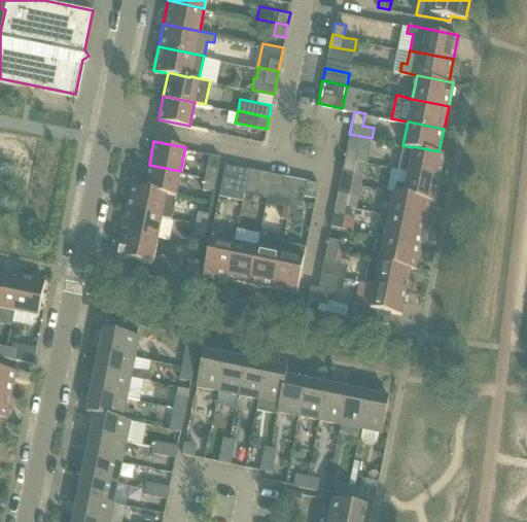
[(347,144),(345,157),(355,159),(358,146),(347,144)]
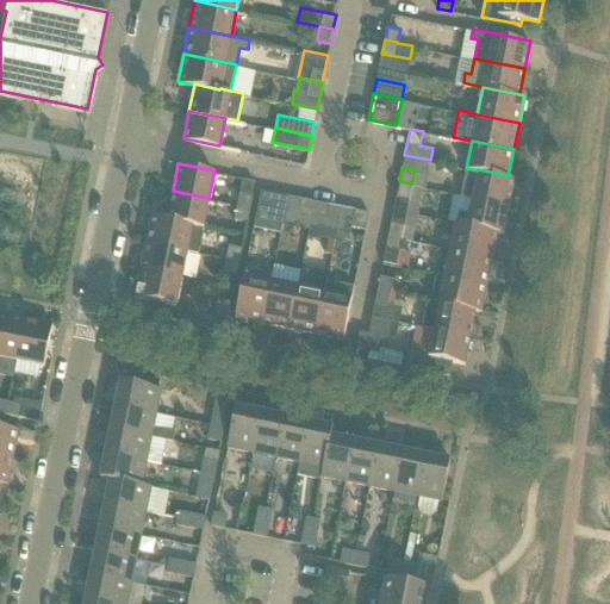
[(514,176),(508,175),(478,169),(477,170),(466,168),(461,193),(472,195),(509,204),(514,176)]
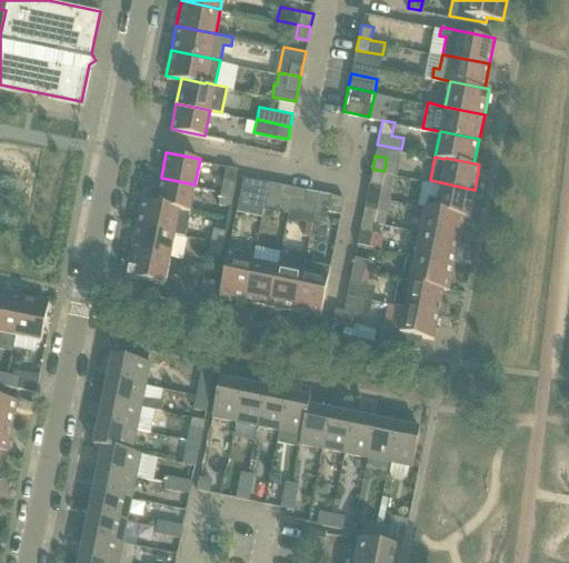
[(232,192),(237,173),(238,167),(226,164),(221,190),(232,192)]
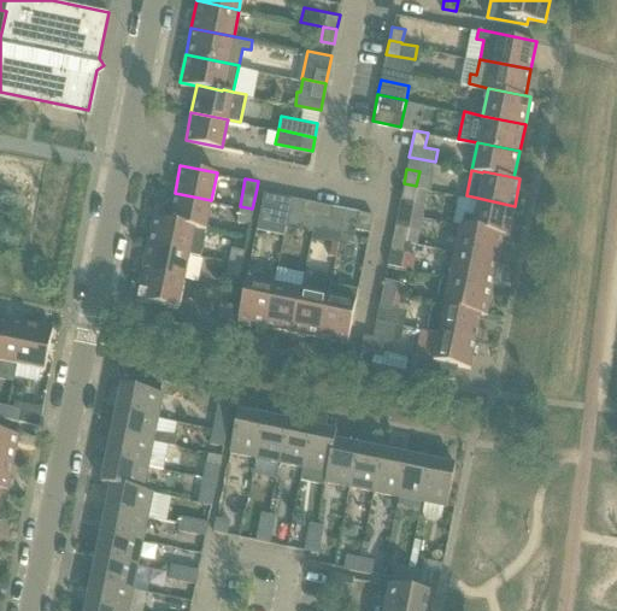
[(423,216),(429,188),(404,183),(398,210),(411,213),(423,216)]
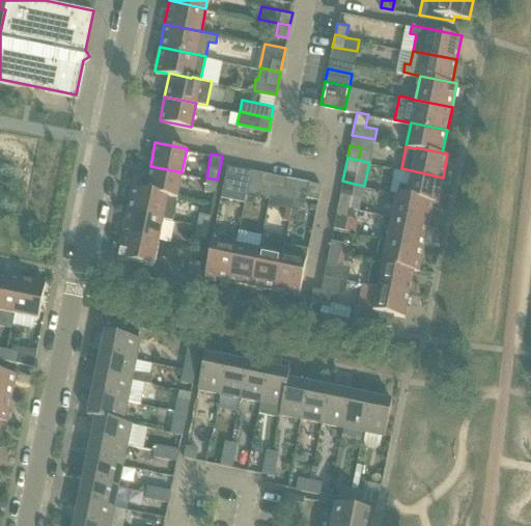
[(247,189),(251,168),(227,164),(224,174),(225,174),(223,184),(221,195),(245,200),(246,194),(247,189)]
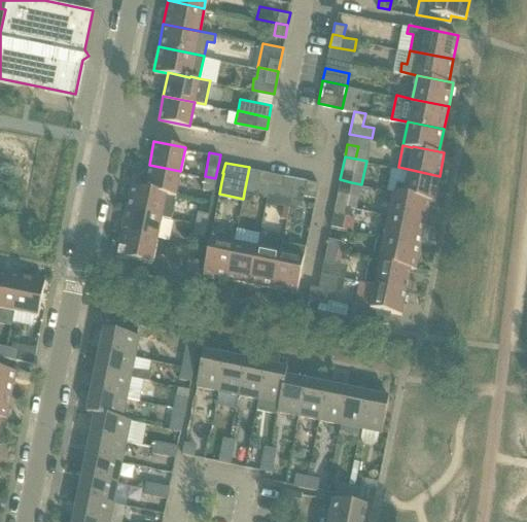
[(176,195),(180,171),(149,165),(144,186),(144,187),(167,193),(176,195)]
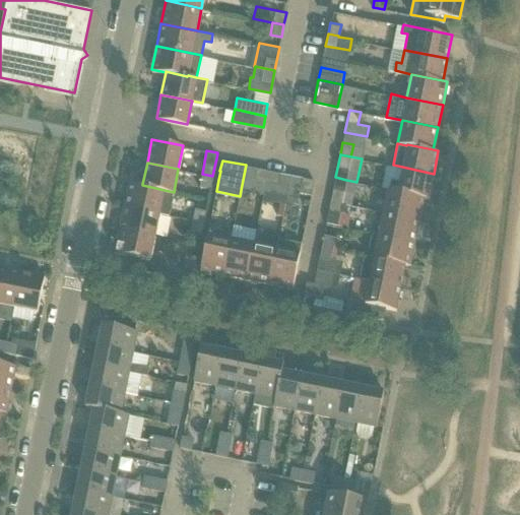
[(429,197),(434,174),(402,167),(399,180),(391,178),(389,187),(398,189),(397,190),(424,195),(424,196),(429,197)]
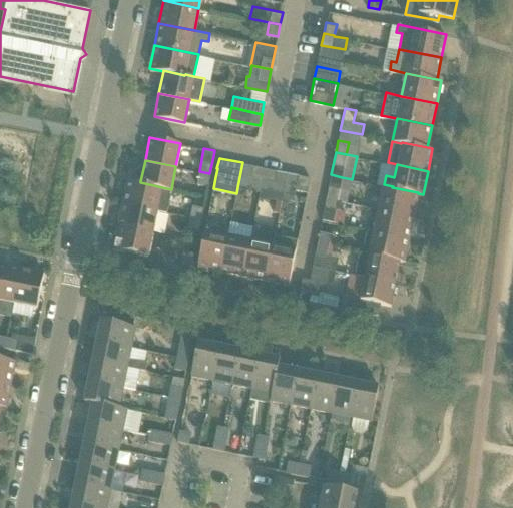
[(254,165),(251,179),(262,181),(265,167),(254,165)]
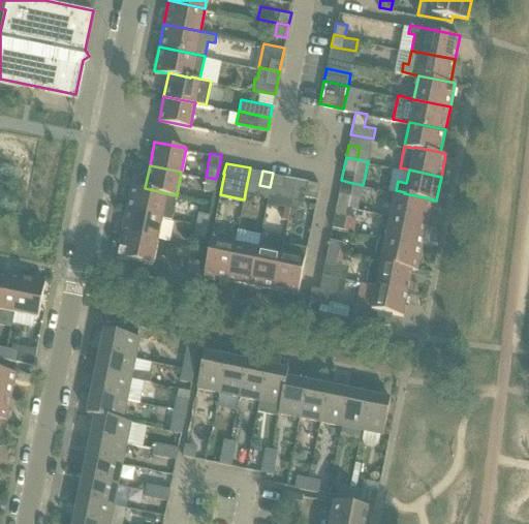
[(291,203),(297,177),(273,173),(270,187),(268,197),(291,203)]
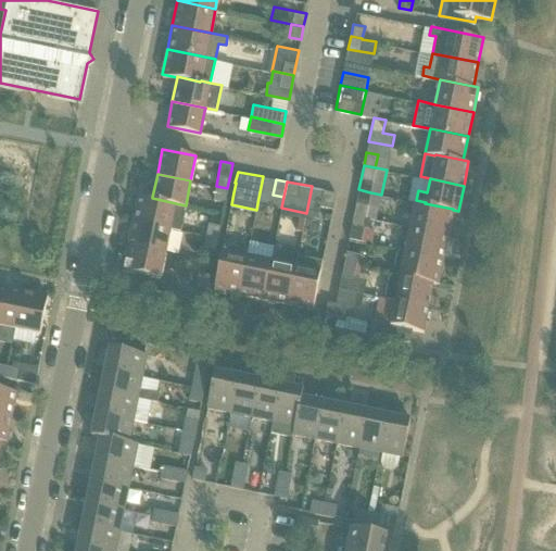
[(225,201),(227,188),(216,186),(213,198),(225,201)]
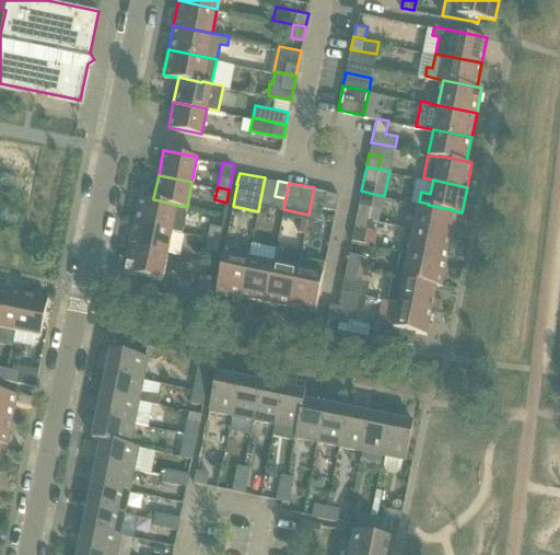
[(336,208),(338,193),(326,191),(323,206),(336,208)]
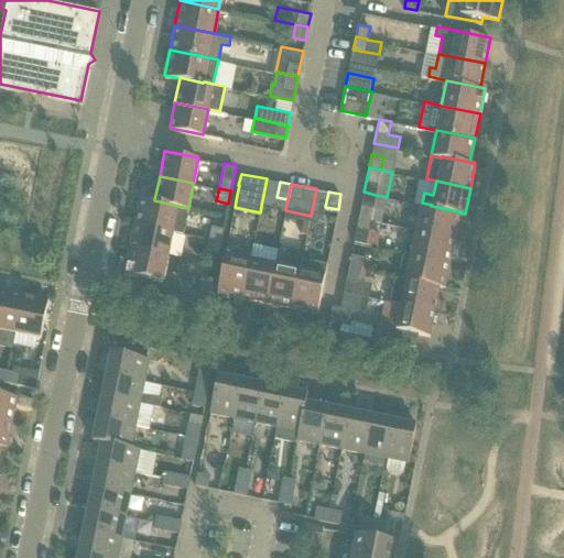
[(364,192),(359,217),(371,219),(376,195),(364,192)]
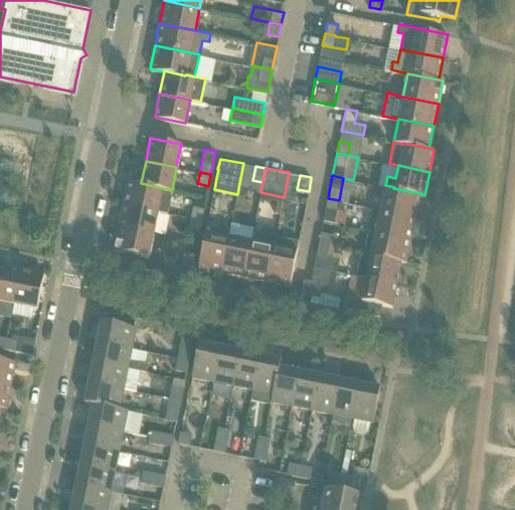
[(167,211),(172,190),(163,188),(141,183),(141,182),(127,180),(123,203),(158,210),(158,209),(167,211)]
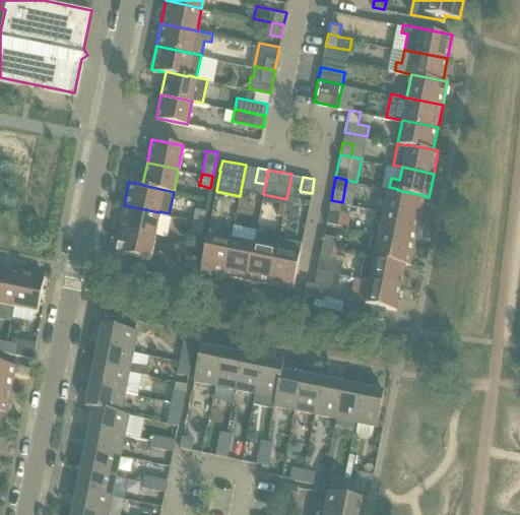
[(419,217),(424,196),(424,195),(397,190),(398,189),(388,187),(384,210),(419,217)]
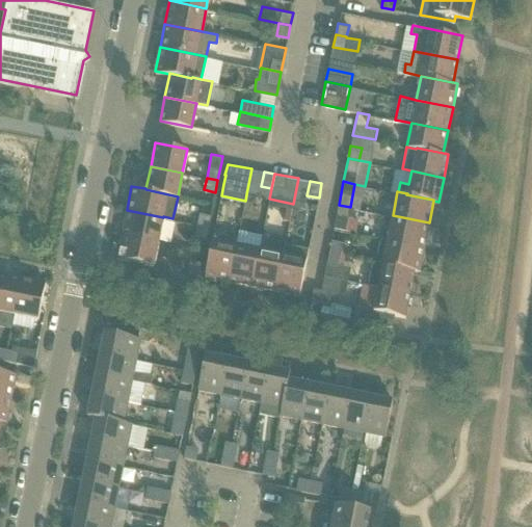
[(361,209),(339,205),(335,225),(355,229),(357,217),(352,217),(354,208),(361,209)]
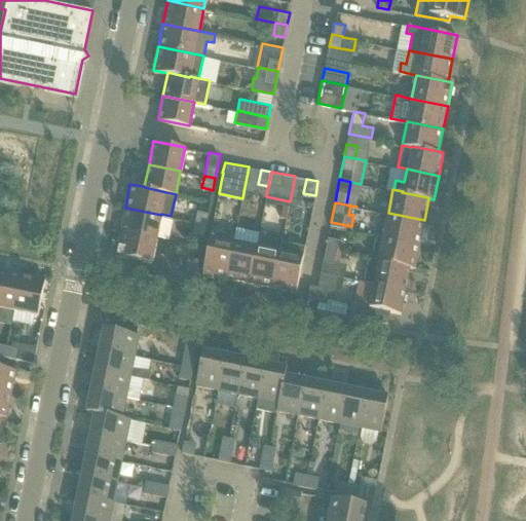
[(157,237),(161,215),(125,208),(120,229),(157,237)]
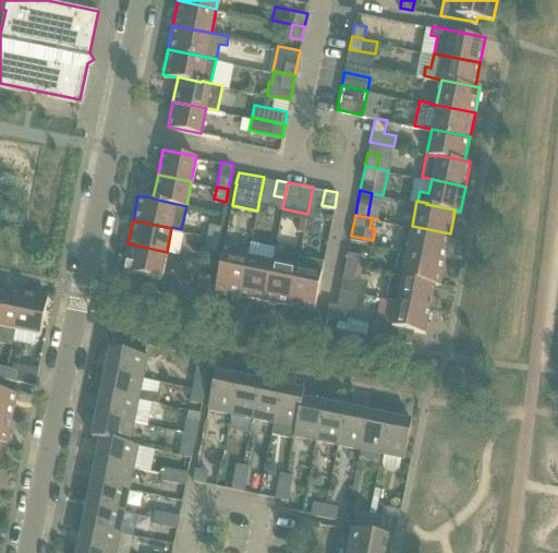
[(218,238),(220,225),(209,223),(206,235),(218,238)]
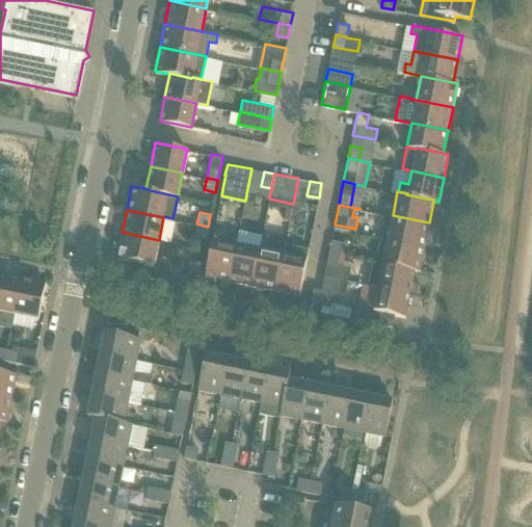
[(424,245),(429,222),(393,215),(390,227),(382,226),(380,237),(388,239),(424,245)]
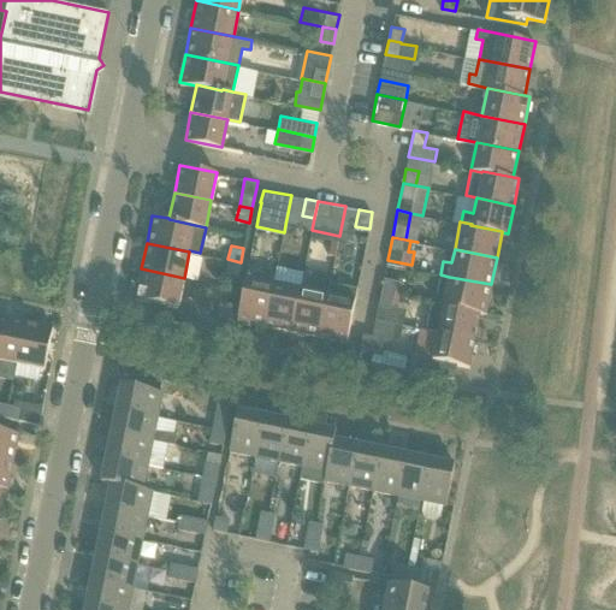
[(238,276),(241,262),(227,259),(225,273),(238,276)]
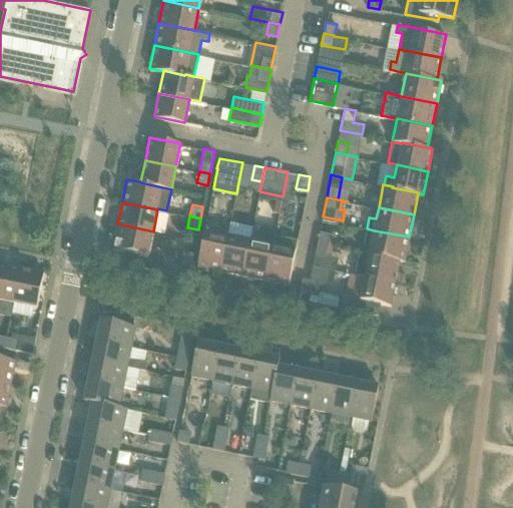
[(148,254),(152,235),(153,231),(117,223),(113,247),(126,250),(124,263),(159,270),(162,256),(148,254)]
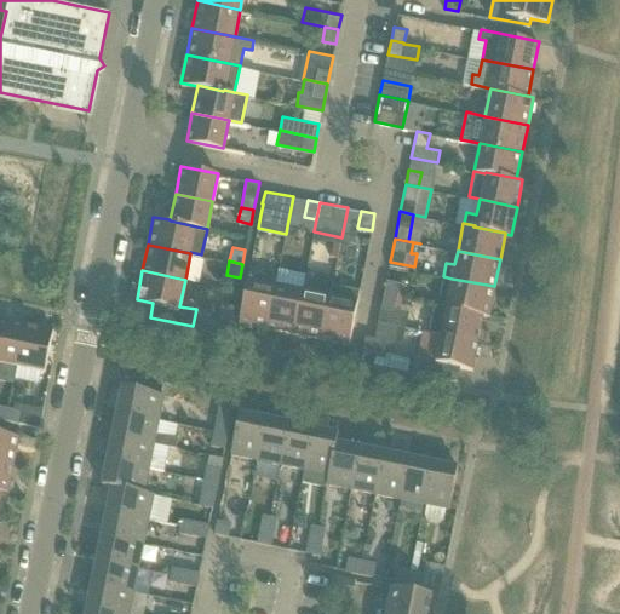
[(488,315),(494,286),(452,279),(443,276),(438,303),(437,303),(483,313),(483,314),(488,315)]
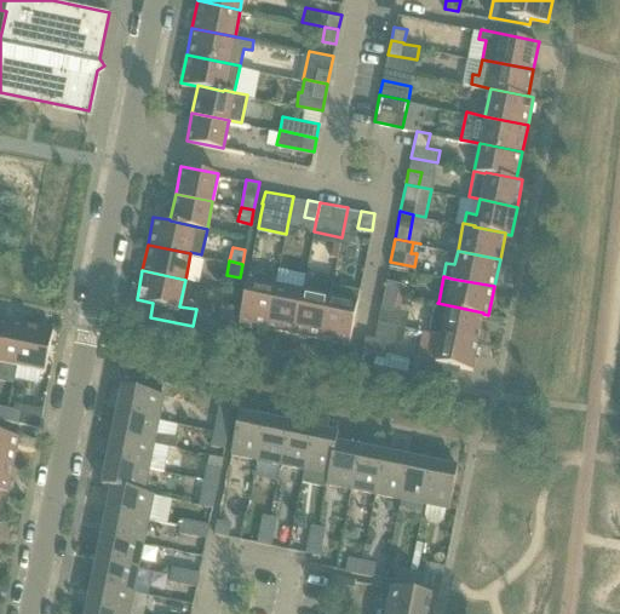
[(267,326),(275,283),(247,277),(239,320),(267,326)]
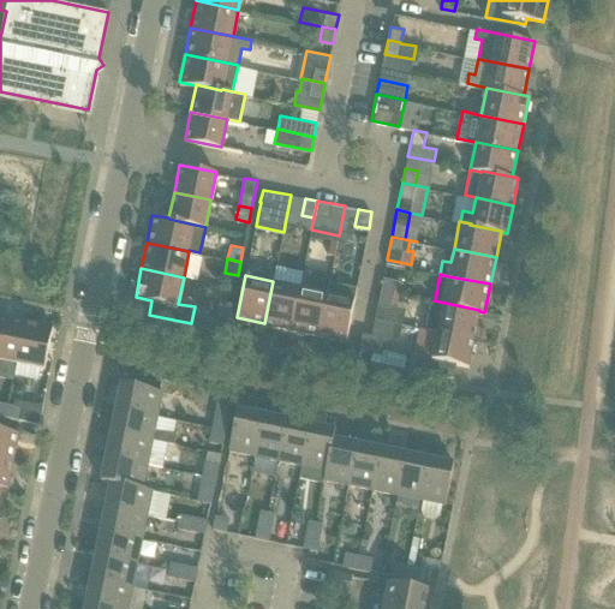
[(401,282),(395,281),(396,279),(383,276),(381,290),(399,293),(401,282)]
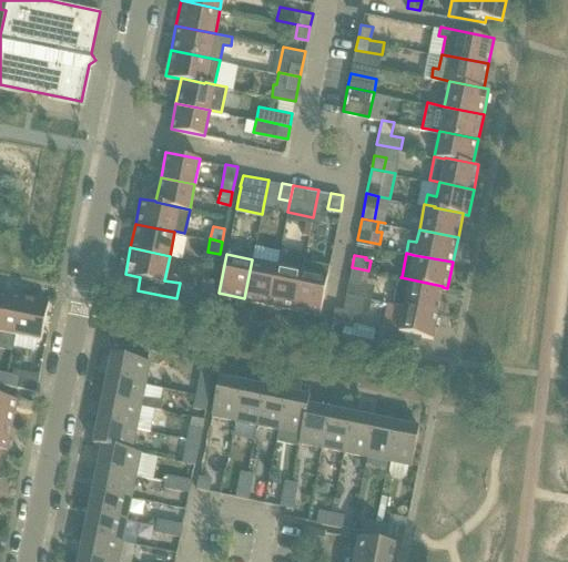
[(320,314),(330,264),(304,258),(302,269),(294,308),(320,314)]
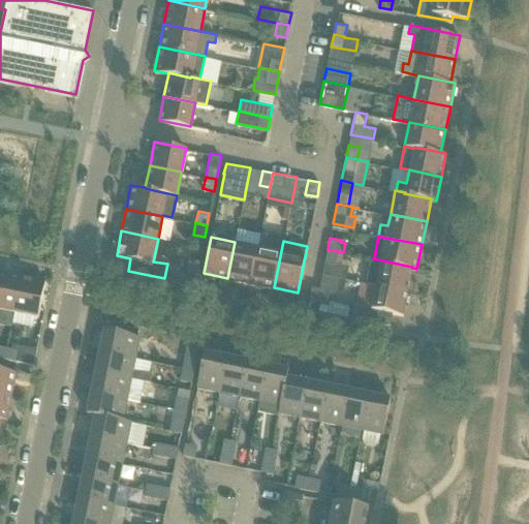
[(250,283),(257,246),(235,242),(227,278),(250,283)]
